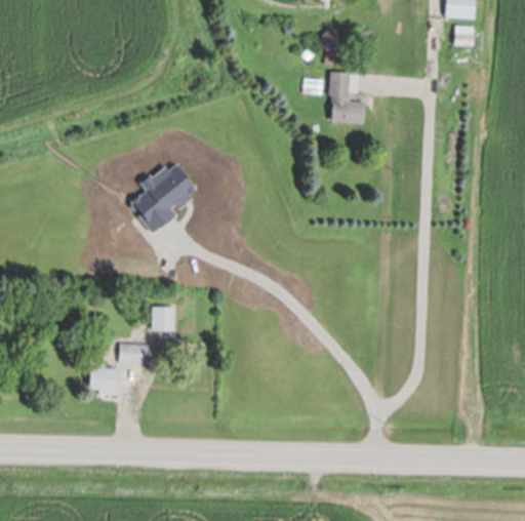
[(321,44),(321,36),(327,30),(334,31),(340,37),(340,45),(334,51),(334,57),(336,57),(336,61),(333,61),(333,65),(324,65),(325,49),(321,44)]
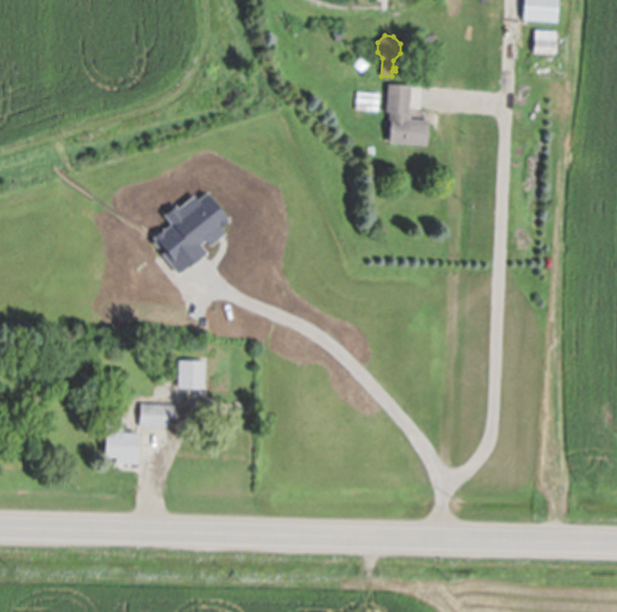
[(535,41),(556,41),(556,54),(534,53),(535,41)]
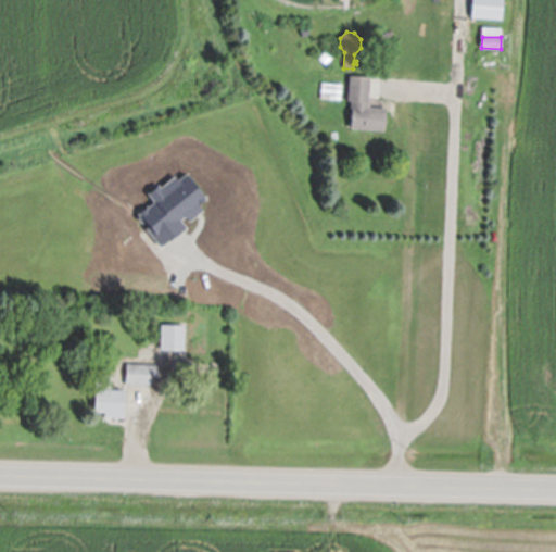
[(319,60),(325,52),(332,59),(327,65),(319,60)]
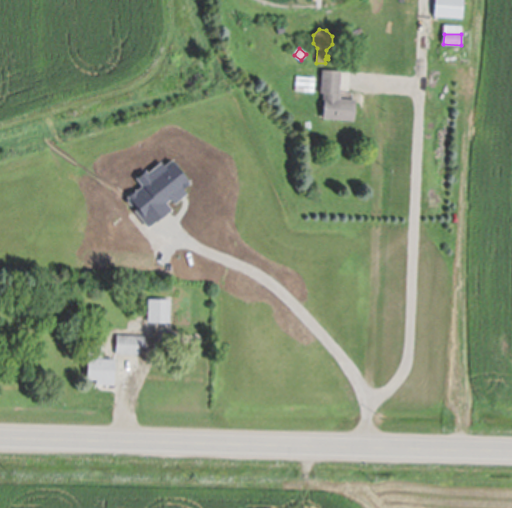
[(446,52),(461,53),(460,63),(446,63),(446,52)]
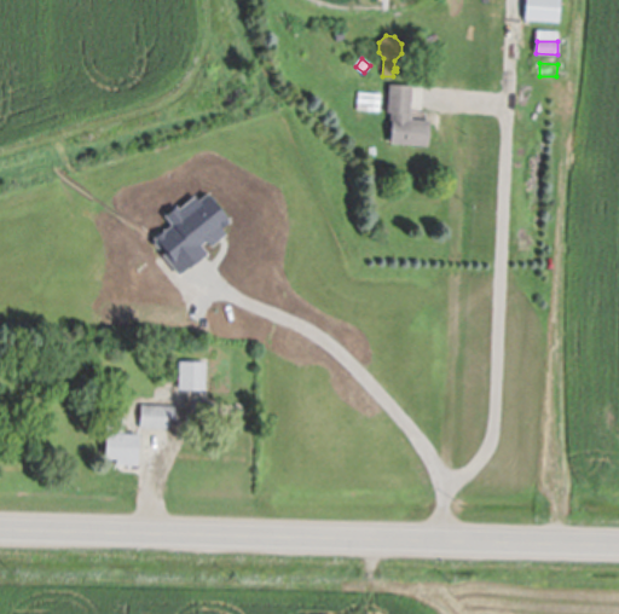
[(387,113),(389,84),(412,86),(410,120),(429,121),(428,145),(391,143),(392,120),(391,120),(391,113),(387,113)]
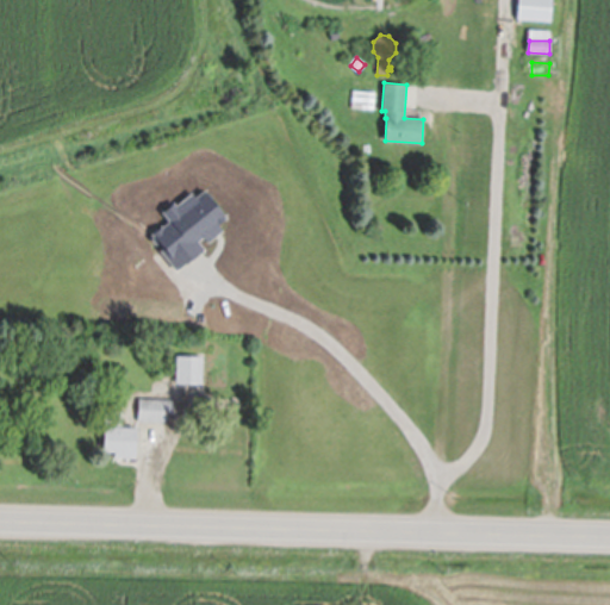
[(175,384),(176,356),(203,357),(201,385),(175,384)]
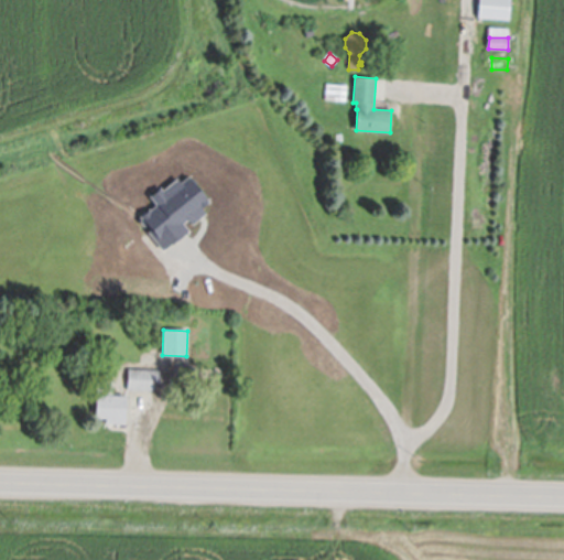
[(129,370),(161,372),(161,383),(153,383),(152,391),(128,391),(129,370)]
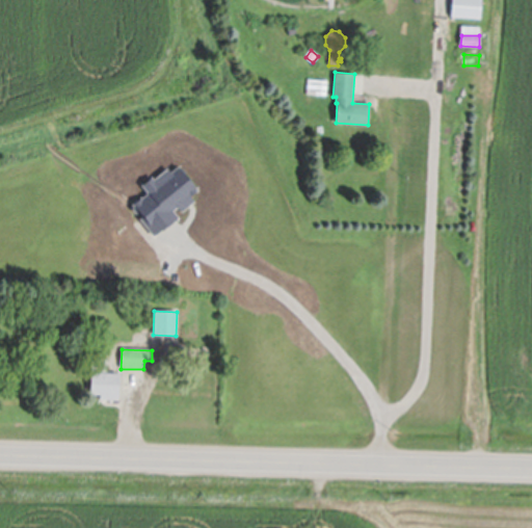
[(90,394),(91,361),(108,362),(107,373),(120,373),(118,400),(101,400),(101,395),(90,394)]
